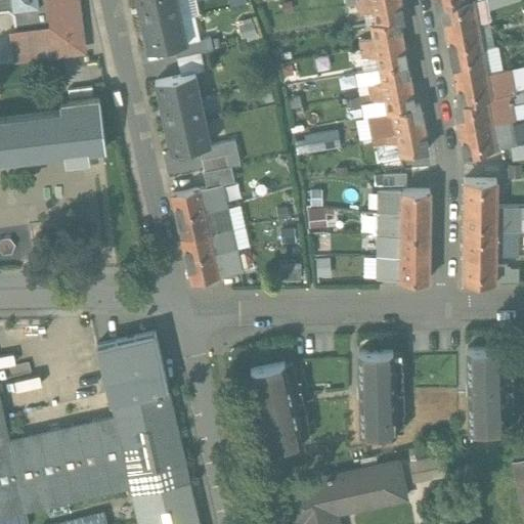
[(0,0),(0,14),(8,13),(13,17),(15,31),(11,32),(14,60),(67,54),(67,50),(82,49),(76,0),(0,0)]
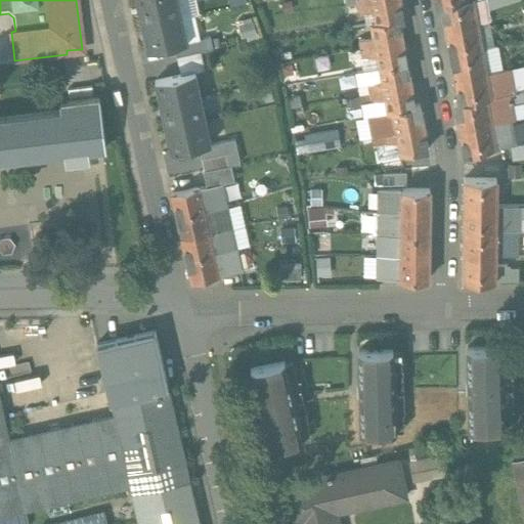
[(177,0),(161,0),(136,5),(141,29),(182,19),(177,0)]
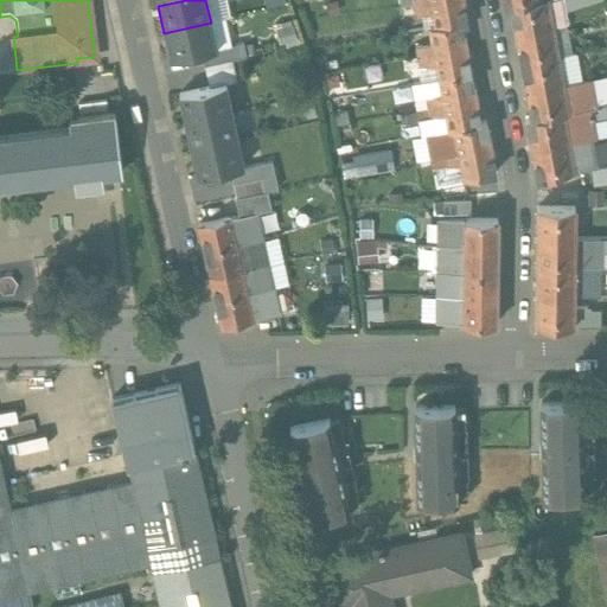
[(461,0),(452,0),(413,7),(415,18),(433,14),(435,29),(435,30),(461,25),(461,26),(467,25),(461,0)]
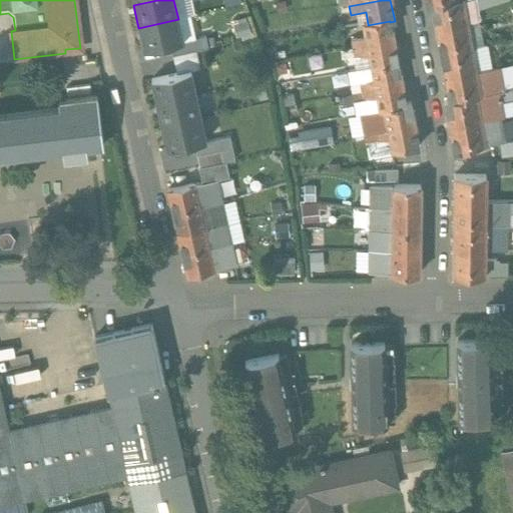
[(457,0),(425,0),(427,9),(432,8),(432,7),(458,2),(457,2),(457,0)]
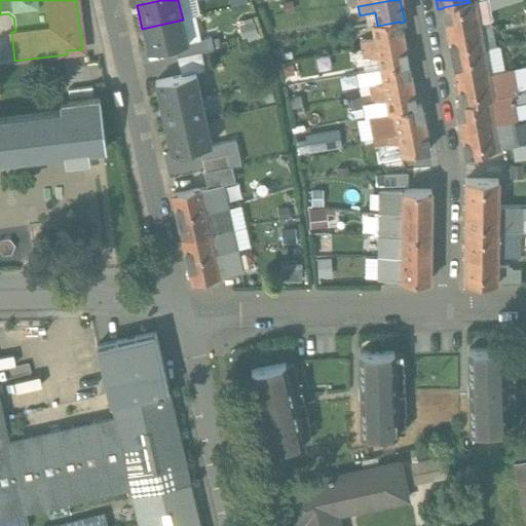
[(470,2),(443,7),(443,8),(447,32),(479,26),(491,23),(489,9),(487,0),(476,0),(468,2),(470,2)]
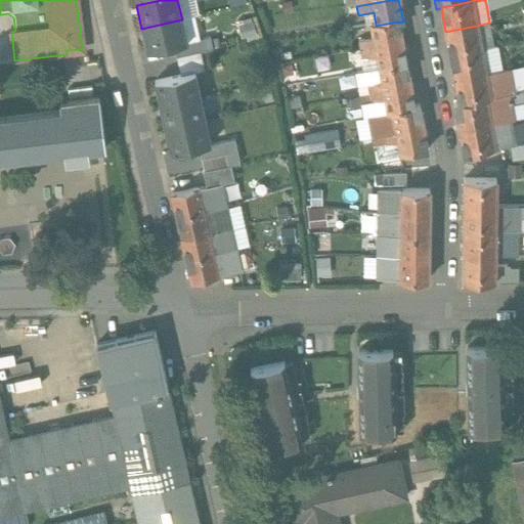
[(485,0),(487,9),(515,0),(485,0)]
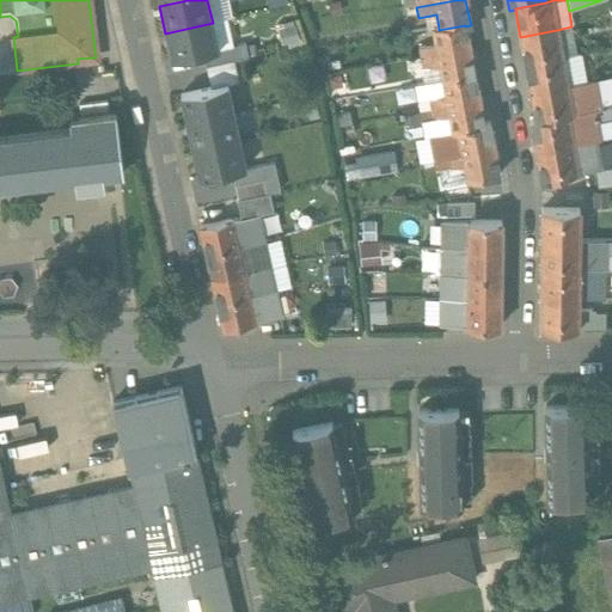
[(213,23),(165,34),(172,62),(203,55),(219,51),(219,50),(213,23)]
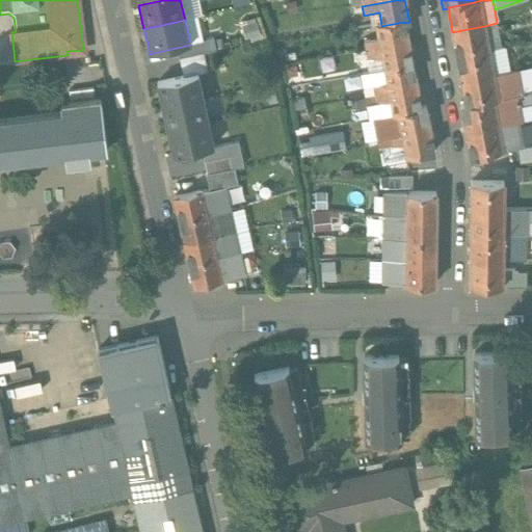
[(404,22),(381,26),(381,25),(376,25),(379,40),(364,43),(366,51),(408,44),(404,23),(404,22)]
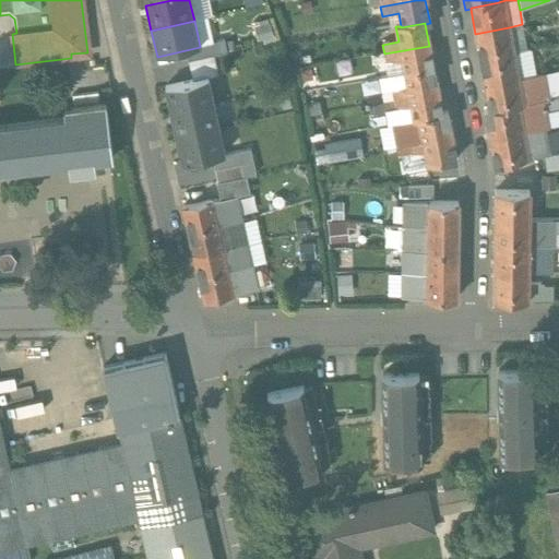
[(509,27),(475,34),(480,60),(513,54),(509,27)]
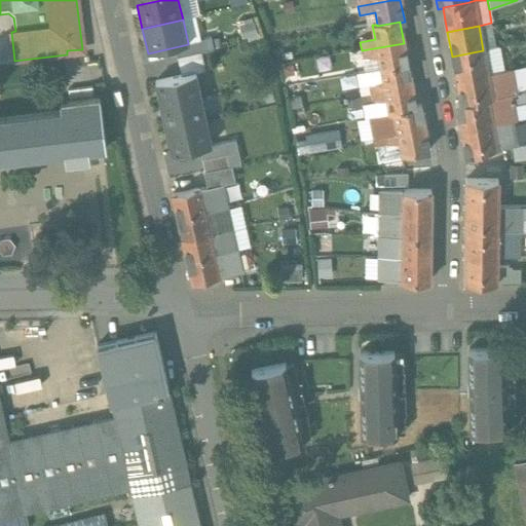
[(188,44),(175,47),(178,60),(200,53),(214,50),(211,39),(188,43),(188,44)]
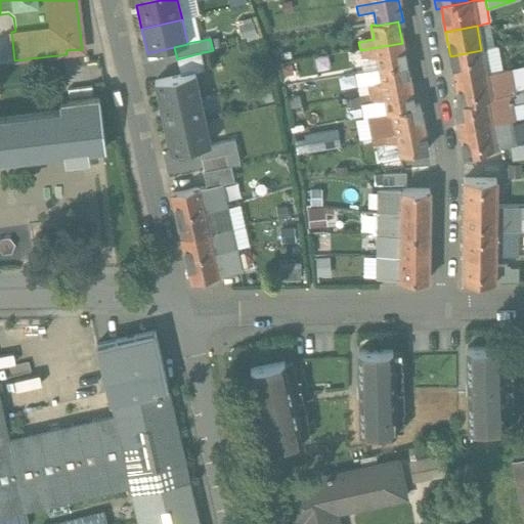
[(406,64),(402,43),(360,50),(357,51),(358,60),(361,59),(377,56),(379,70),(406,64)]
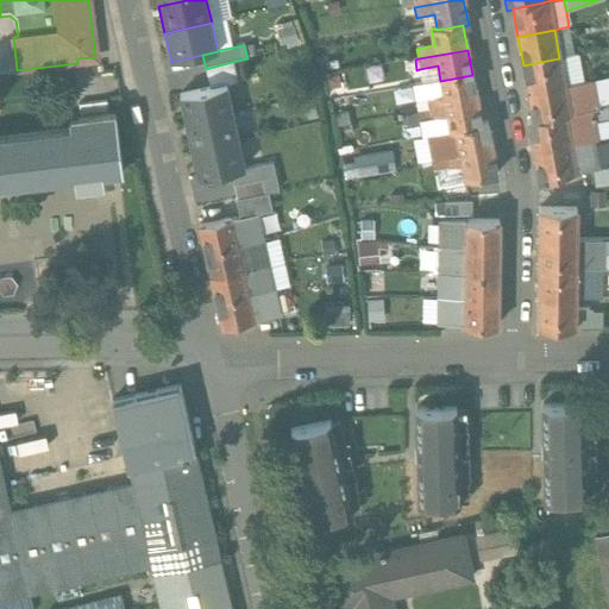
[(559,58),(523,66),(528,94),(565,87),(559,58)]
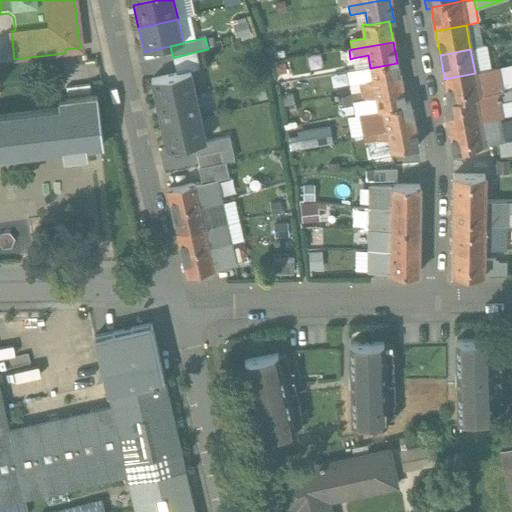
[(195,52),(173,58),(176,75),(190,72),(193,71),(199,70),(195,52)]
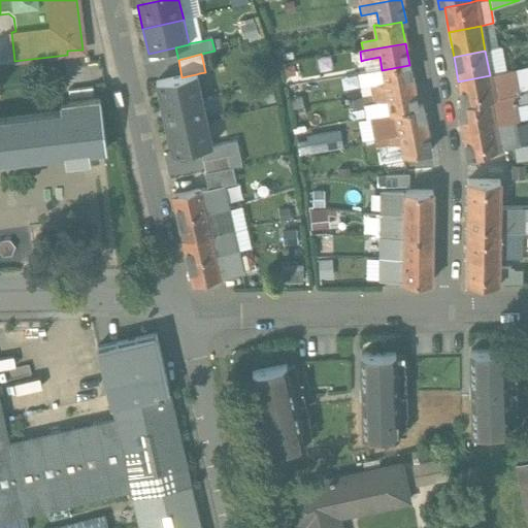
[(409,65),(382,70),(385,84),(369,86),(371,95),(414,87),(409,65)]
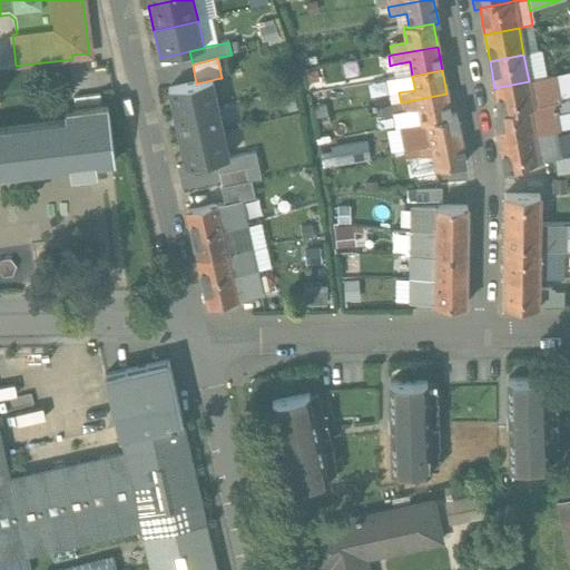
[(529,81),(494,88),(500,112),(500,115),(529,109),(534,108),(552,105),(558,104),(553,77),(529,81)]
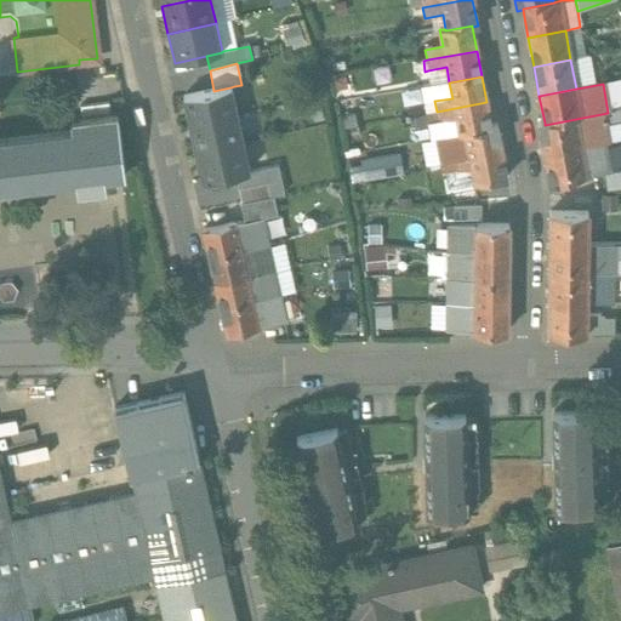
[(231,87),(183,98),(189,126),(237,117),(231,87)]
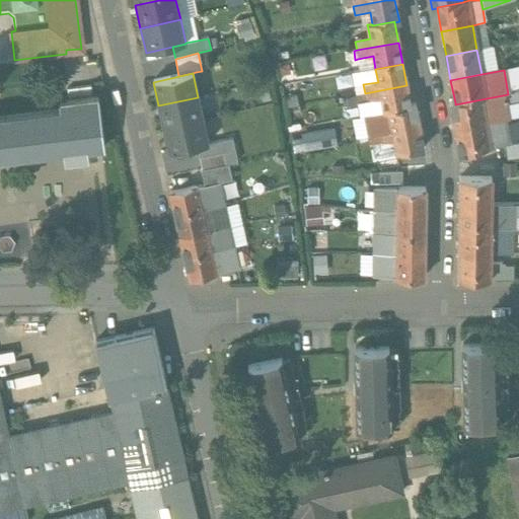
[(355,85),(344,87),(346,94),(357,92),(355,85)]
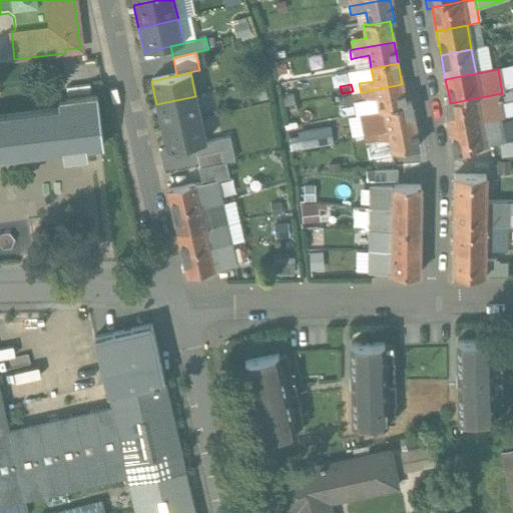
[(402,84),(361,92),(362,100),(353,102),(352,102),(353,103),(355,102),(358,116),(362,115),(384,111),(384,110),(406,105),(406,104),(402,84)]
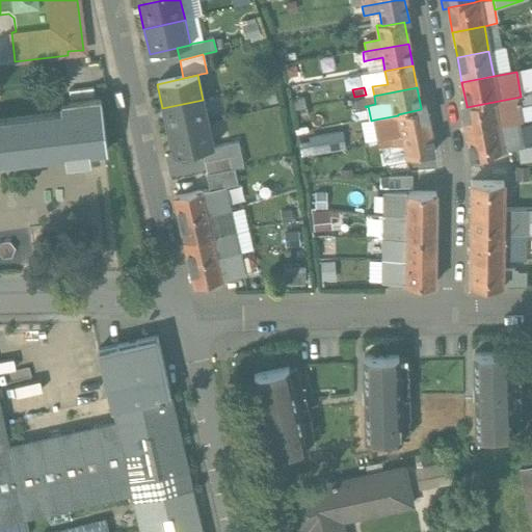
[(531,94),(525,96),(521,97),(515,98),(517,107),(531,104),(531,94)]
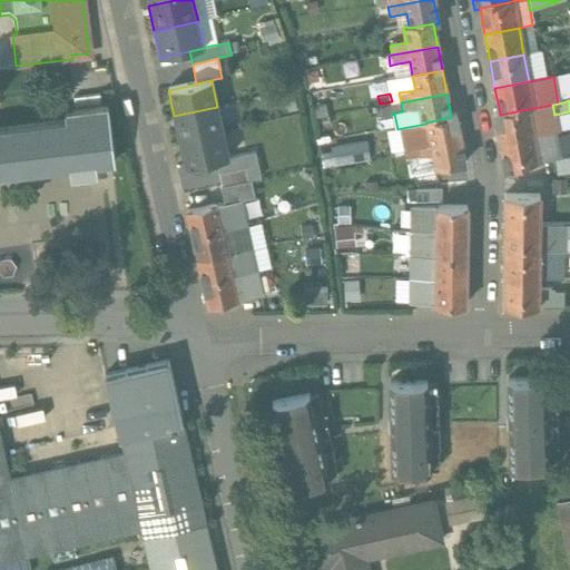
[(401,102),(390,105),(390,106),(392,114),(402,111),(401,102)]
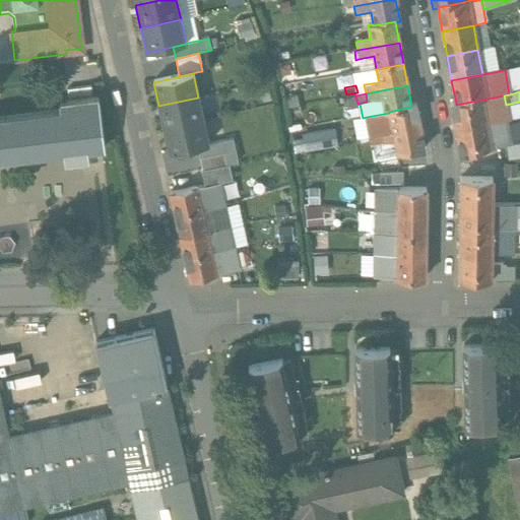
[(482,100),(456,105),(456,103),(451,104),(455,129),(486,124),(504,121),(509,120),(506,105),(504,95),(488,99),(482,100)]
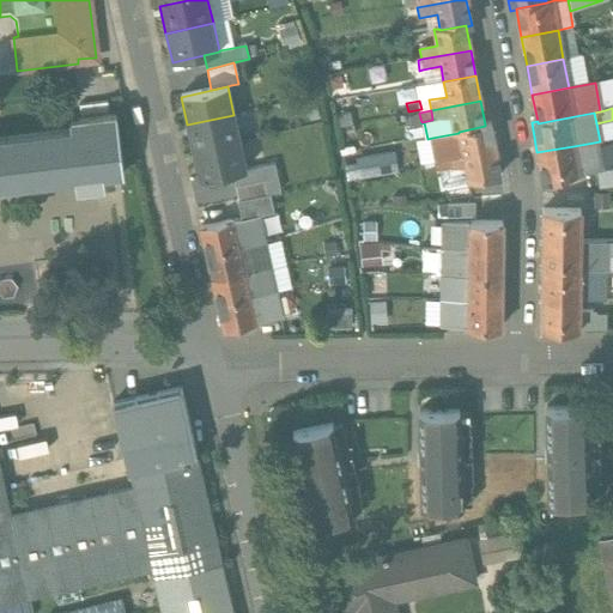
[(419,114),(405,116),(407,126),(420,122),(422,122),(419,114)]
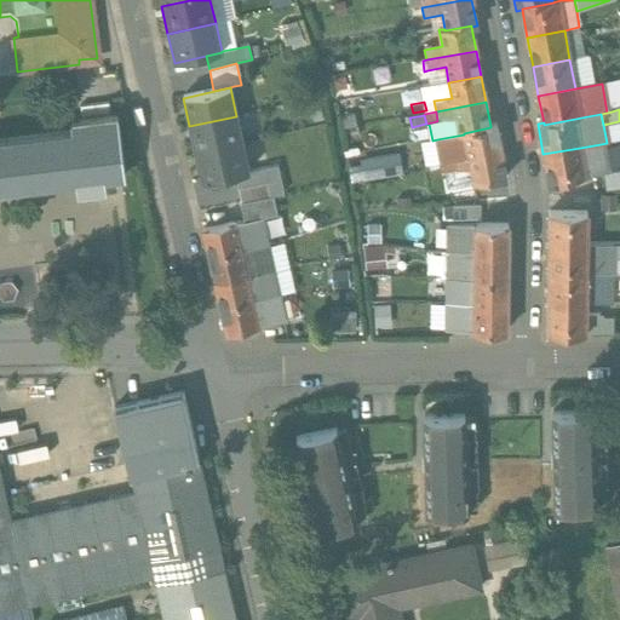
[(236,116),(189,126),(195,154),(242,144),(236,116)]
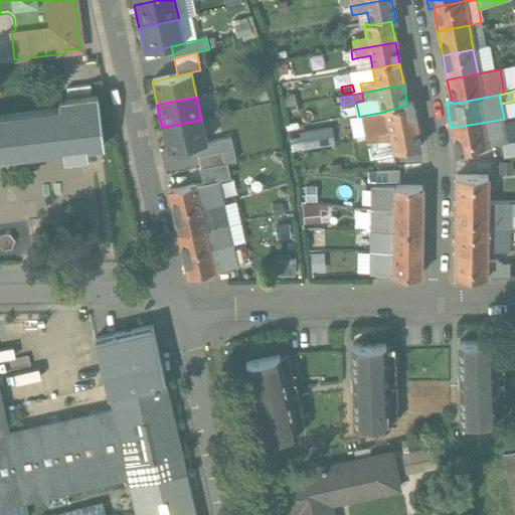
[(68,110),(0,118),(0,158),(64,150),(65,160),(88,157),(87,147),(104,145),(98,99),(67,102),(68,110)]
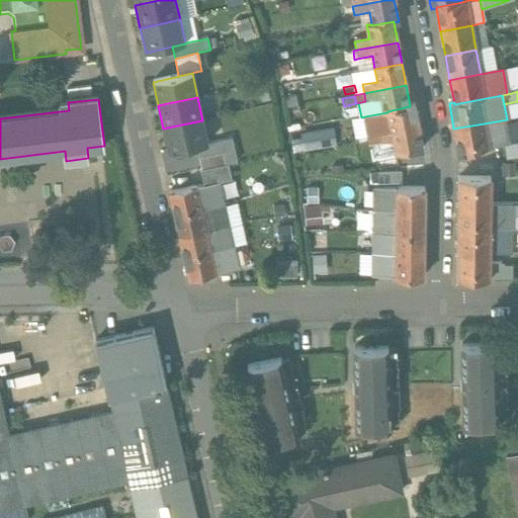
[(410,106),(387,111),(387,112),(365,116),(369,137),(377,136),(419,127),(414,104),(410,105),(410,106)]
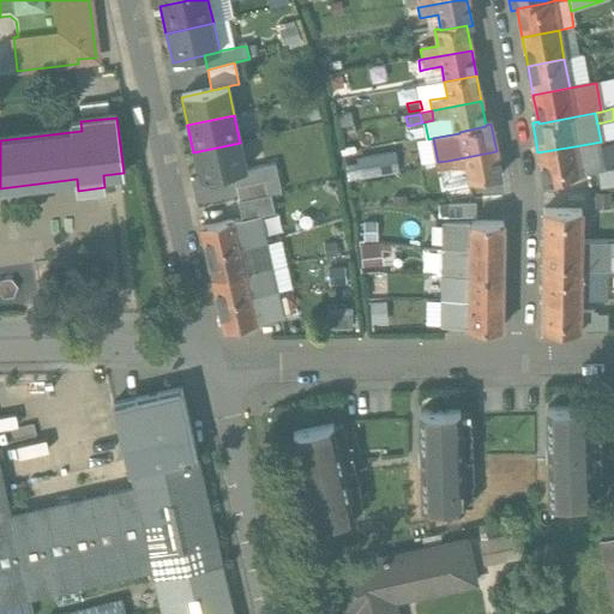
[(240,143),(193,152),(199,181),(233,174),(247,170),(240,143)]
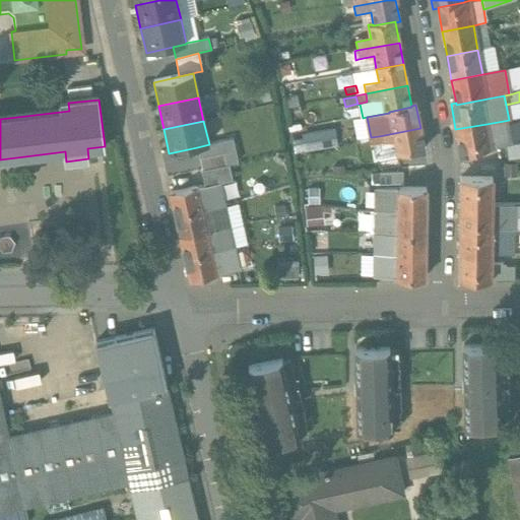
[(486,124),(455,129),(460,154),(492,149),(492,148),(509,145),(504,121),(486,124)]
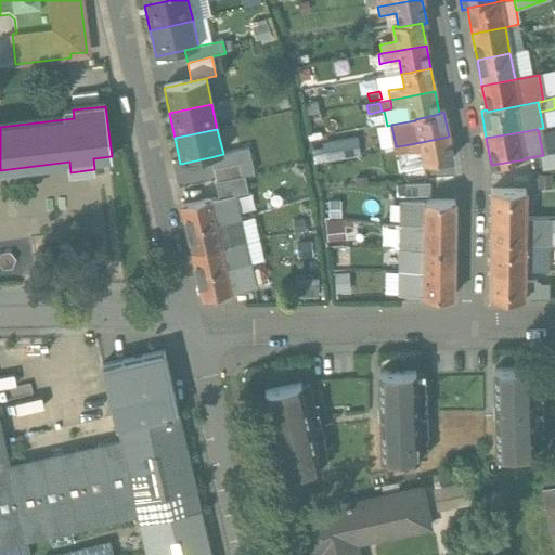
[(449,137),(404,145),(405,154),(422,151),(424,166),(453,160),(449,137)]
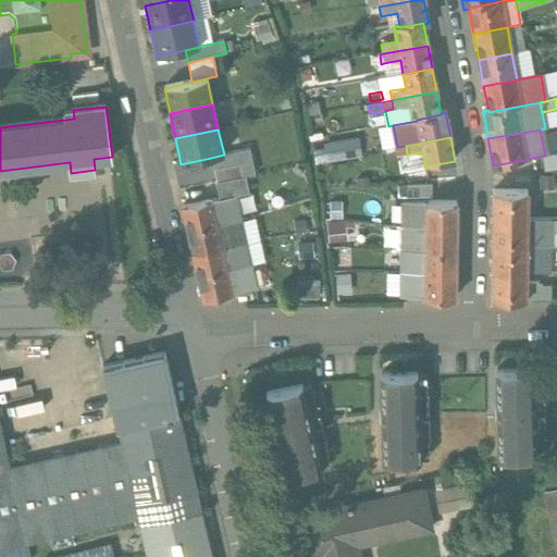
[(354,140),(329,145),(331,161),(356,157),(354,140)]
